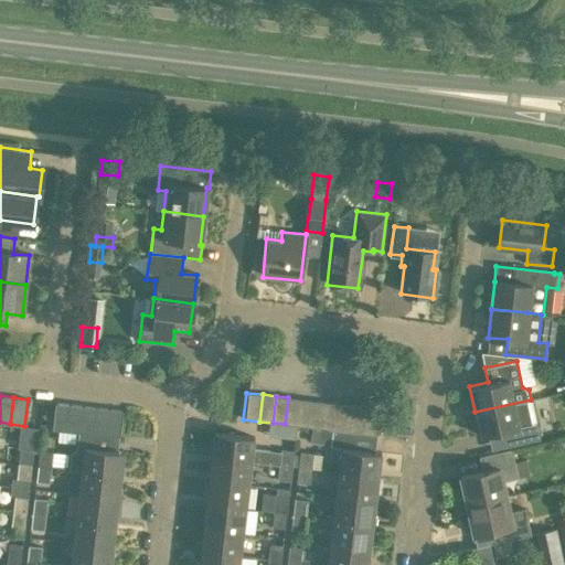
[(298,426),(301,400),(288,397),(285,424),(298,426)]
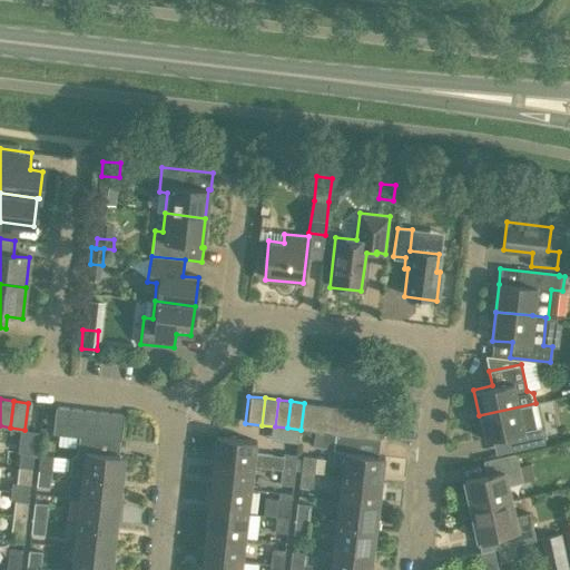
[(314,431),(317,404),(304,403),(301,430),(314,431)]
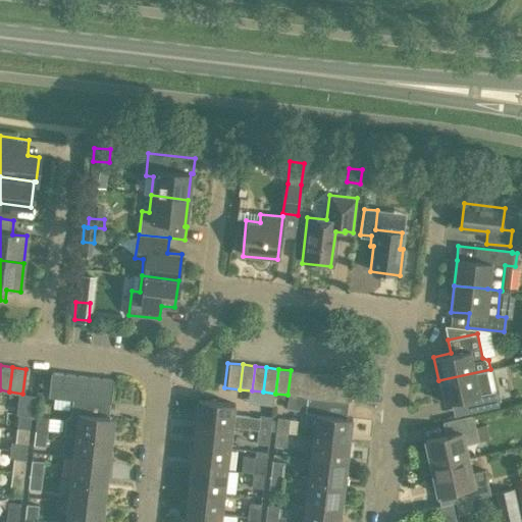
[(499,406),(490,369),(438,380),(444,401),(451,399),(452,404),(462,402),(464,413),(499,406)]
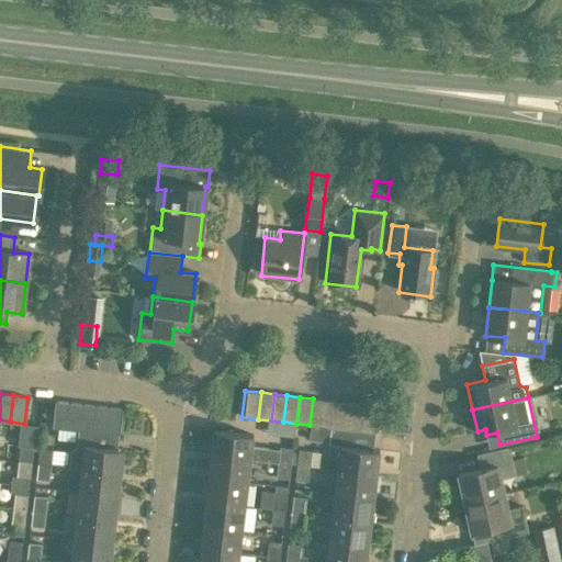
[(323,427),(326,401),(313,398),(310,425),(323,427)]
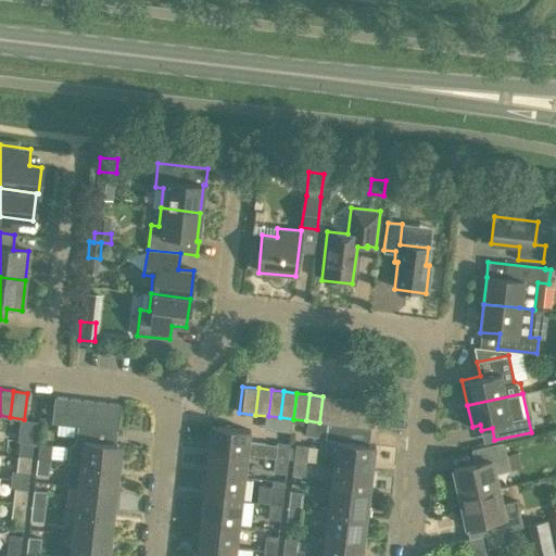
[(64,425),(67,397),(54,396),(51,422),(64,425)]
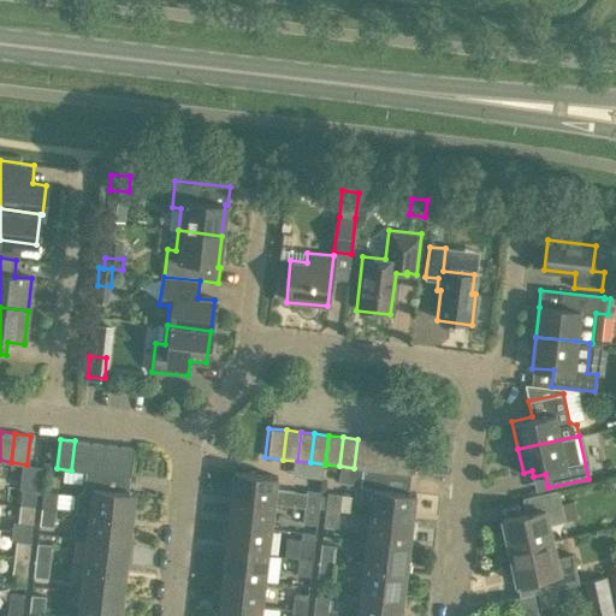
[(368,469),(371,440),(357,439),(354,468),(362,469),(368,469)]
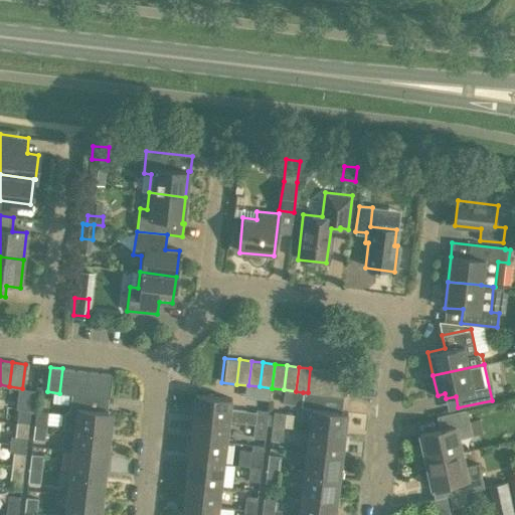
[(71,394),(74,369),(62,368),(59,393),(71,394)]
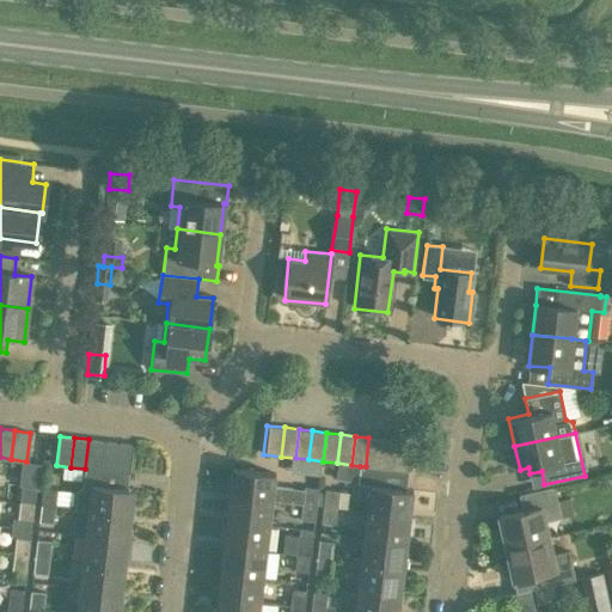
[(379,469),(383,439),(368,438),(366,466),(379,469)]
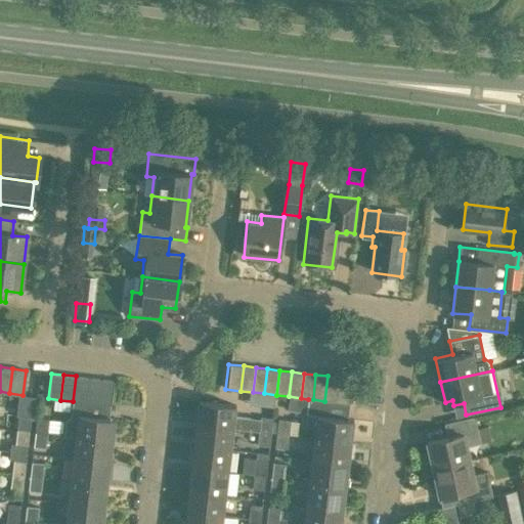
[(84,402),(87,378),(76,376),(73,401),(84,402)]
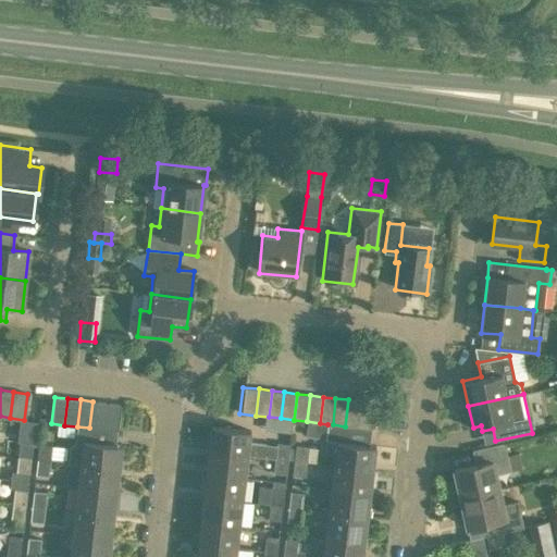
[(358,428),(361,401),(348,399),(345,426),(358,428)]
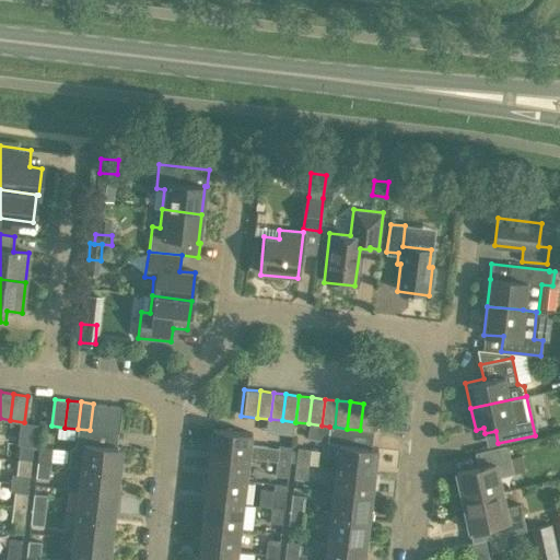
[(103,431),(106,405),(93,404),(90,430),(103,431)]
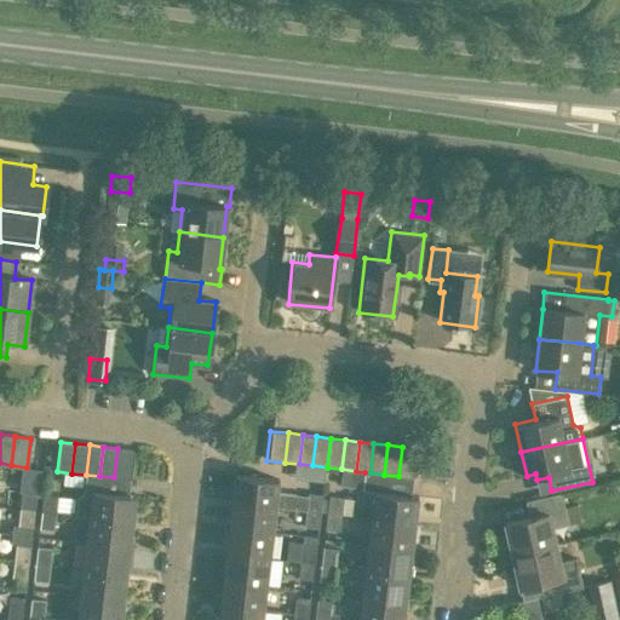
[(415,448),(402,447),(399,476),(412,477),(415,448)]
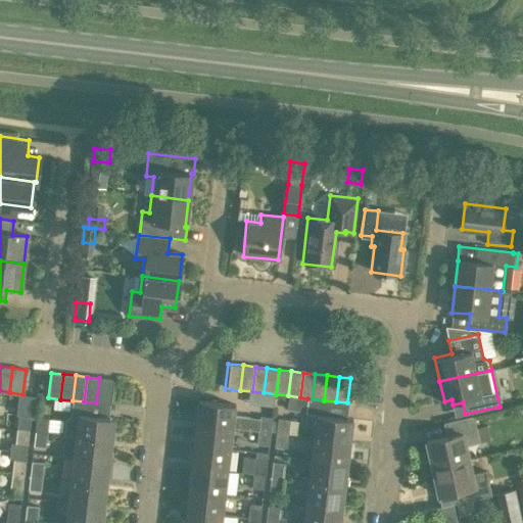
[(112,380),(99,378),(96,402),(107,405),(109,405),(112,380)]
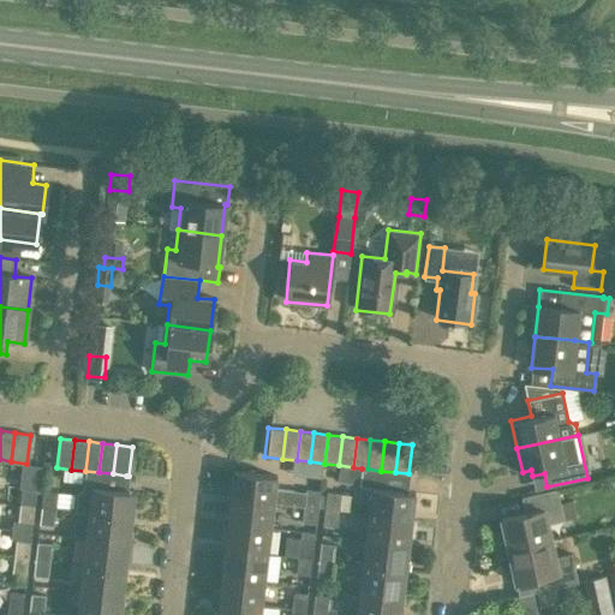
[(360,485),(371,487),(369,514),(410,519),(413,491),(408,491),(410,473),(408,473),(395,472),(381,471),(368,469),(362,469),(360,485)]
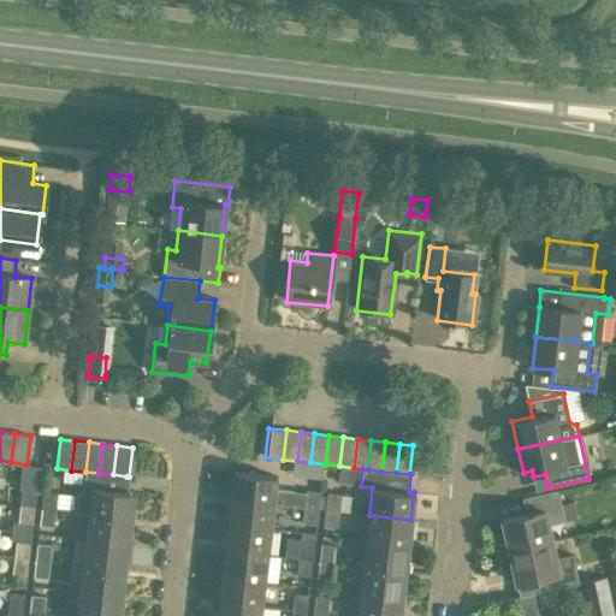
[(273,504),(304,508),(319,509),(320,491),(307,489),(306,491),(276,489),(277,475),(235,471),(232,498),(273,504)]
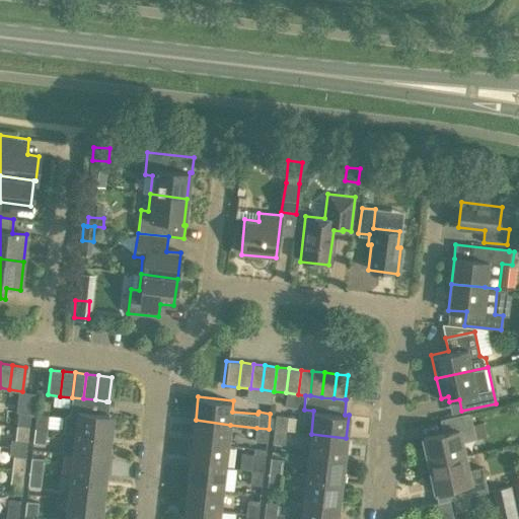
[(112,413),(105,413),(106,401),(95,399),(83,398),(72,397),(70,413),(66,415),(64,431),(73,432),(108,436),(112,413)]
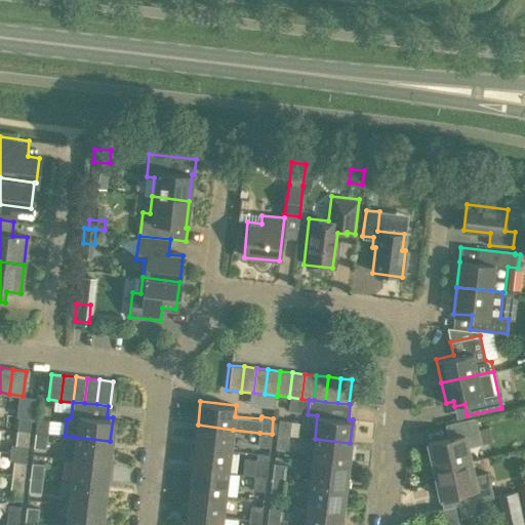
[(17,430),(17,431),(30,432),(31,417),(19,416),(5,415),(3,429),(17,430)]
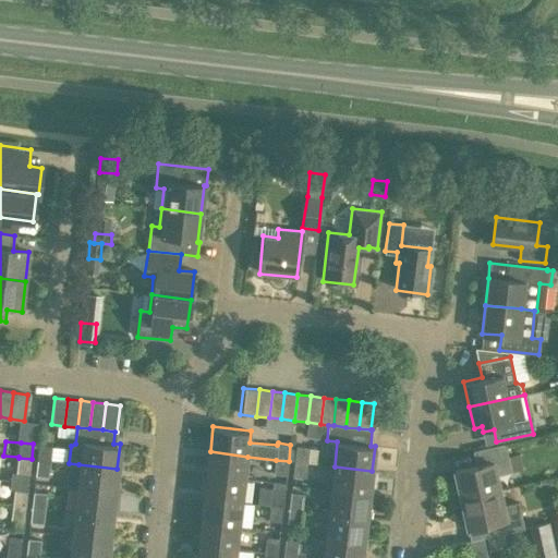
[(460,499),(498,489),(495,475),(511,471),(505,443),(473,450),(476,463),(452,469),(460,499)]
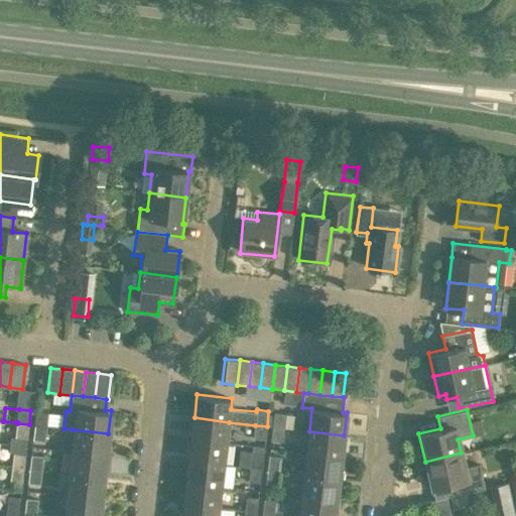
[(36,411),(35,425),(47,426),(48,412),(36,411)]
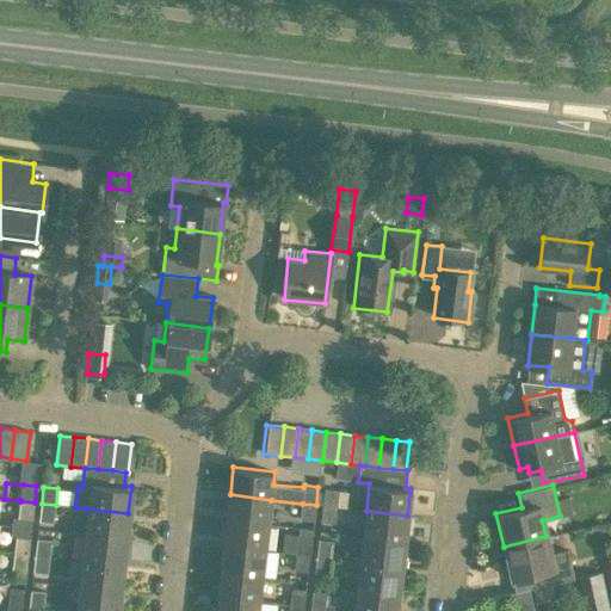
[(325,488),(322,506),(337,507),(339,489),(325,488)]
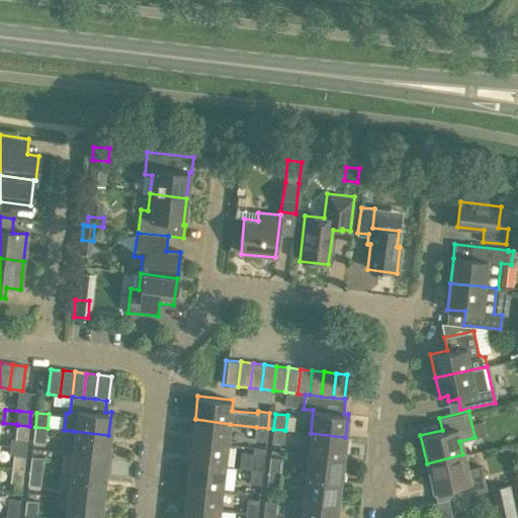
[(230,424),(195,419),(192,442),(228,445),(230,424)]
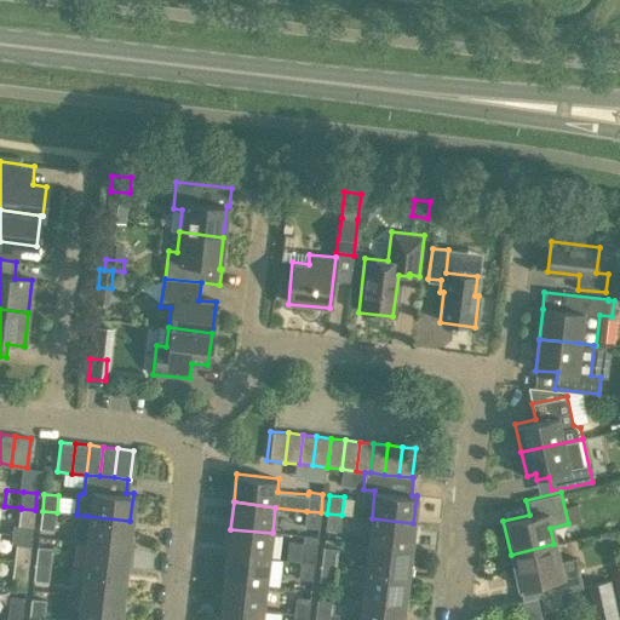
[(33,527),(35,510),(21,509),(18,524),(13,524),(12,534),(32,537),(33,527)]
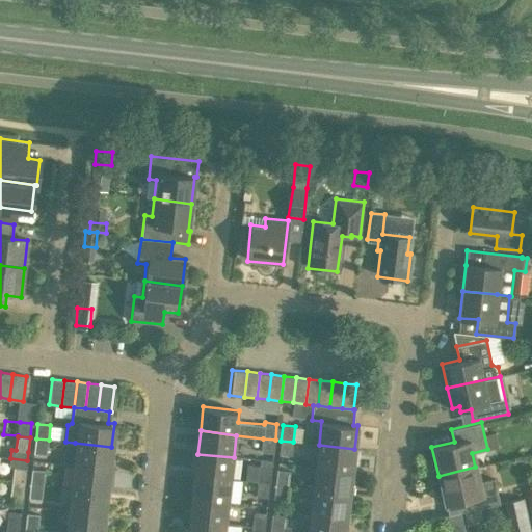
[(47,454),(49,440),(36,439),(34,453),(47,454)]
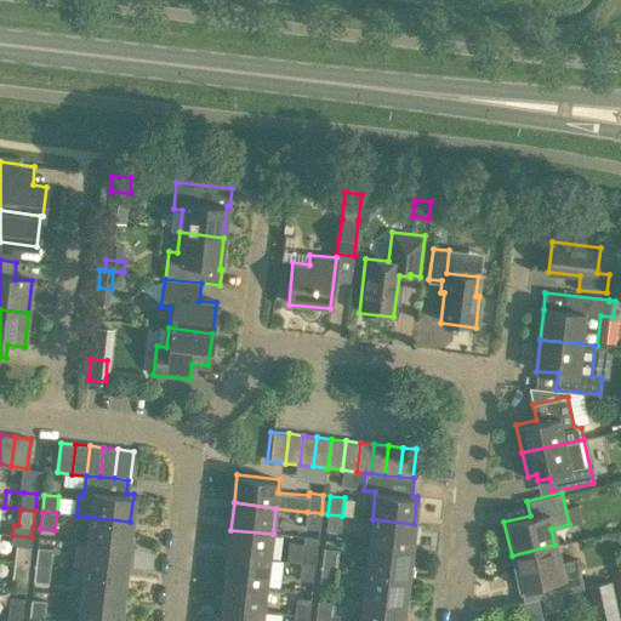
[(319,529),(322,513),(307,512),(305,527),(319,529)]
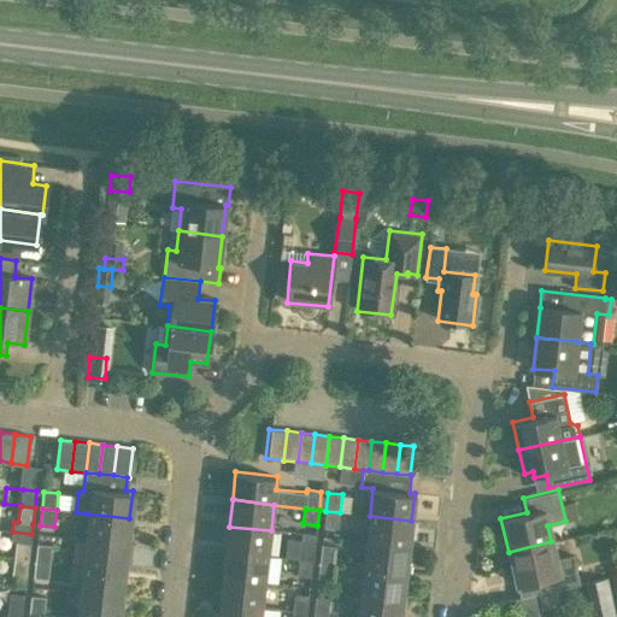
[(339,528),(340,512),(325,511),(324,526),(339,528)]
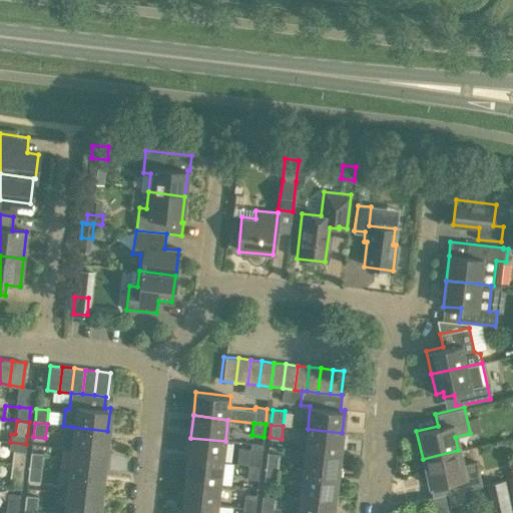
[(107,431),(72,427),(69,448),(105,452),(107,431)]
